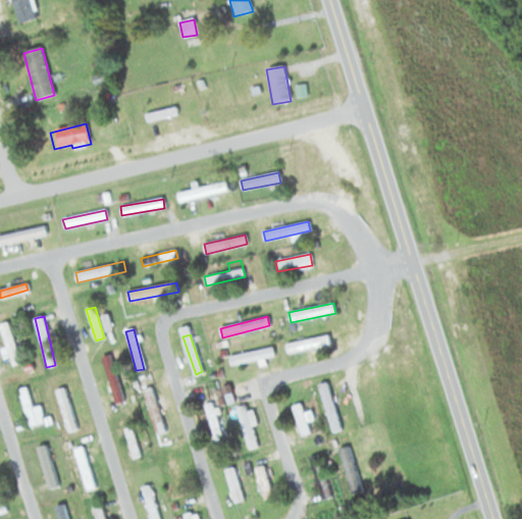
[(334,345),(333,335),(284,344),(286,354),(334,345)]
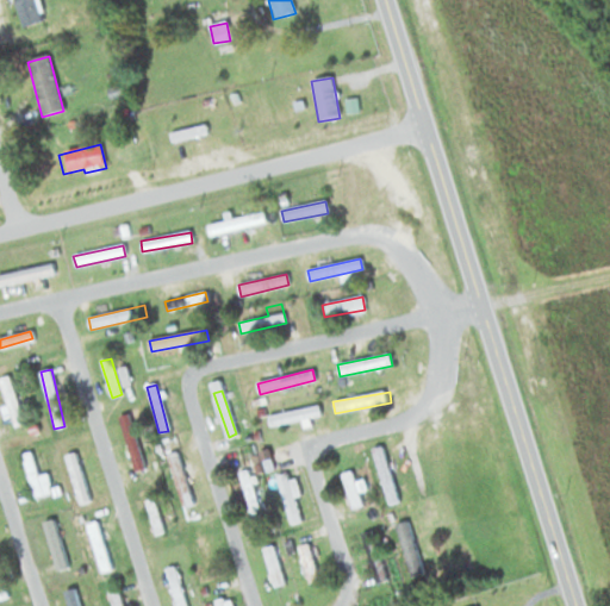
[(268,416),(271,426),(321,417),(318,406),(268,416)]
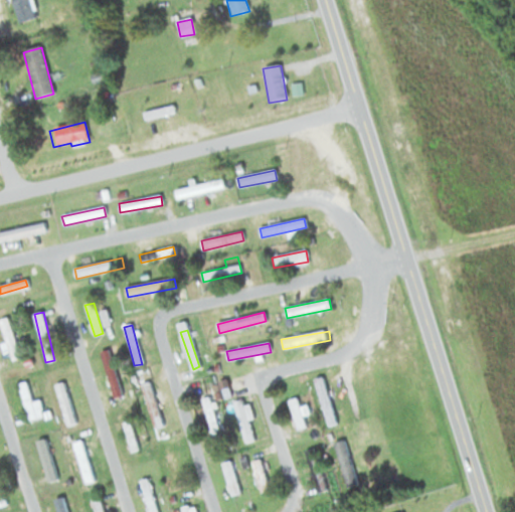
[(102,352),(113,399),(122,397),(111,350),(102,352)]
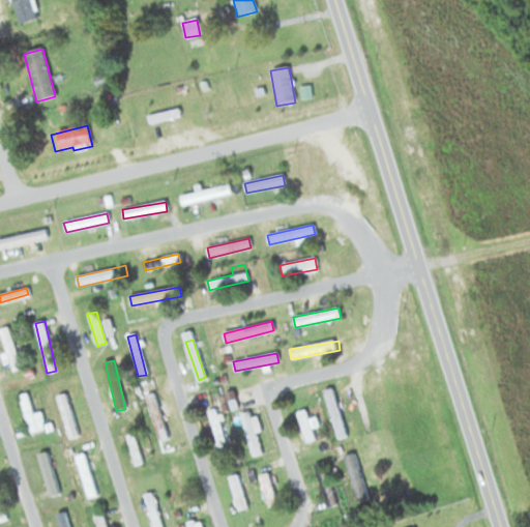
[(337,440),(347,437),(332,389),(323,391),(337,440)]
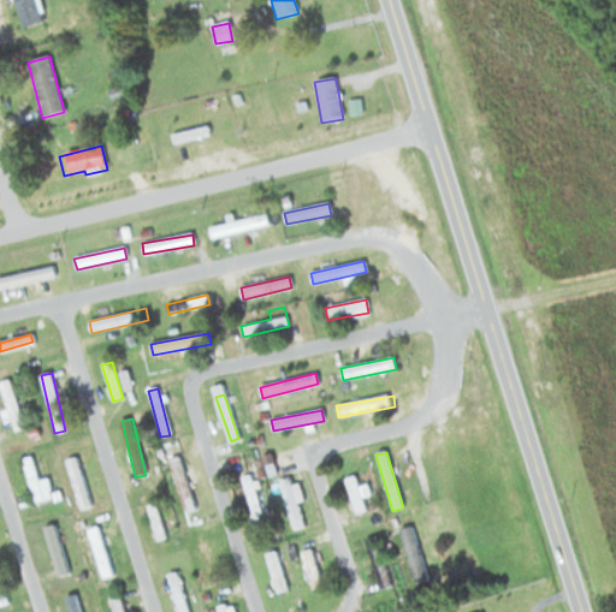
[(273,469),(262,455),(250,463),(261,477),(273,469)]
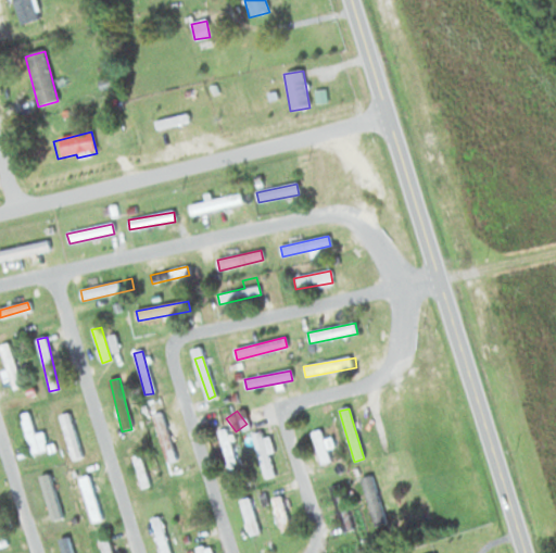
[(40,453),(28,413),(20,416),(32,455),(40,453)]
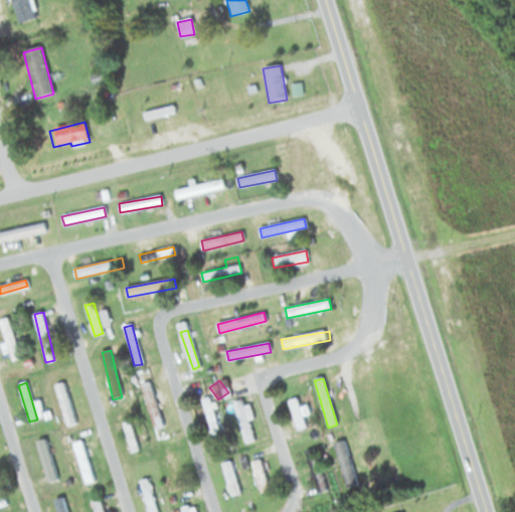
[(141,384),(154,430),(163,427),(150,382),(141,384)]
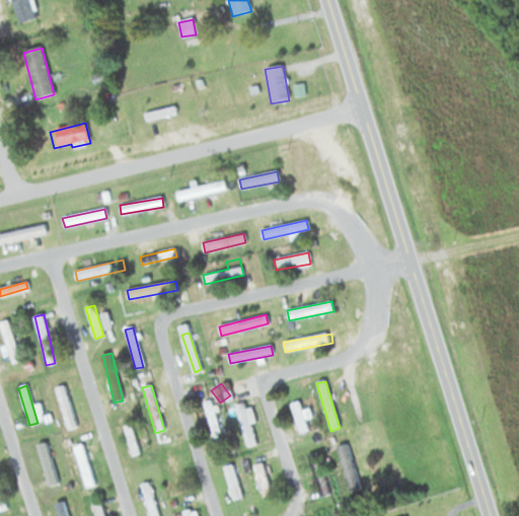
[(57,390),(69,425),(77,423),(64,387),(57,390)]
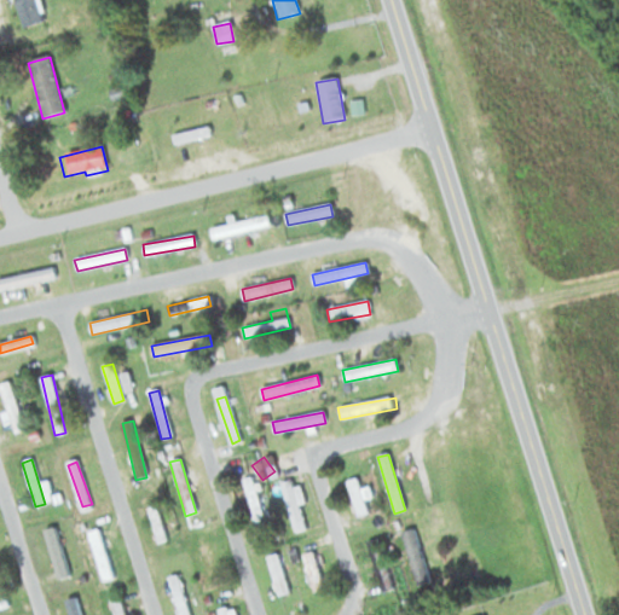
[(264,518),(253,477),(243,480),(254,521),(264,518)]
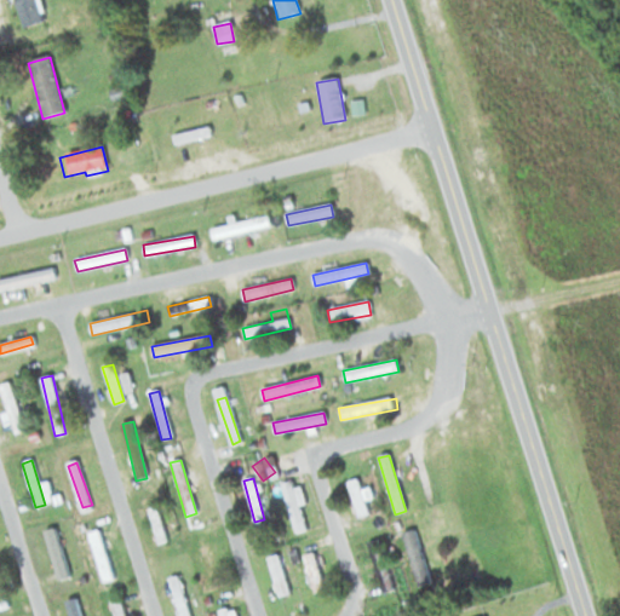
[(299,488),(294,489),(291,481),(279,485),(298,533),(306,530),(297,507),(305,504),(299,488)]
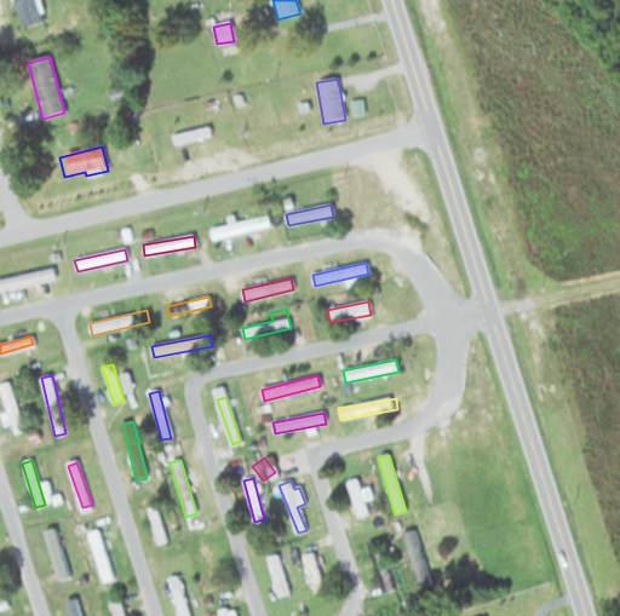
[(346,484),(360,518),(368,514),(356,481),(346,484)]
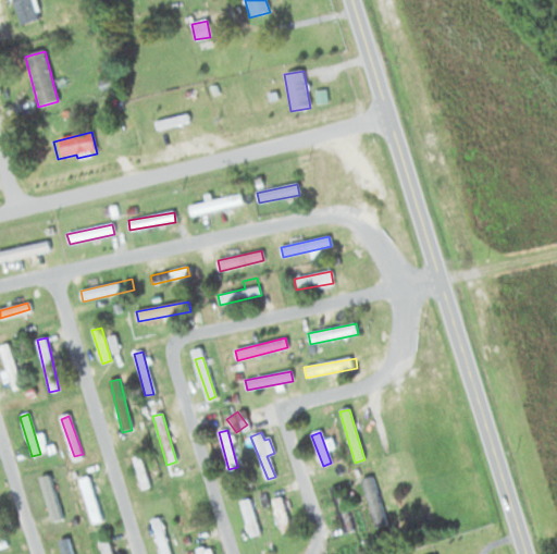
[(140,490),(148,488),(141,456),(134,457),(140,490)]
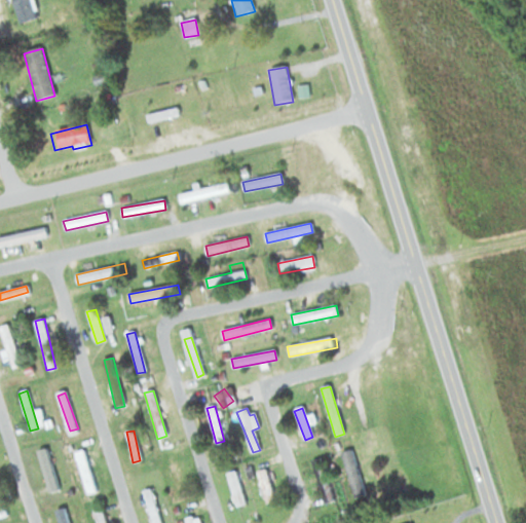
[(74,453),(87,495),(96,492),(83,450),(74,453)]
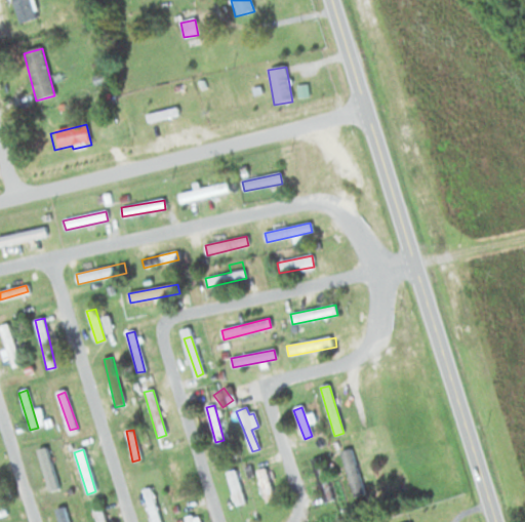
[(362,495),(354,449),(344,451),(352,497),(362,495)]
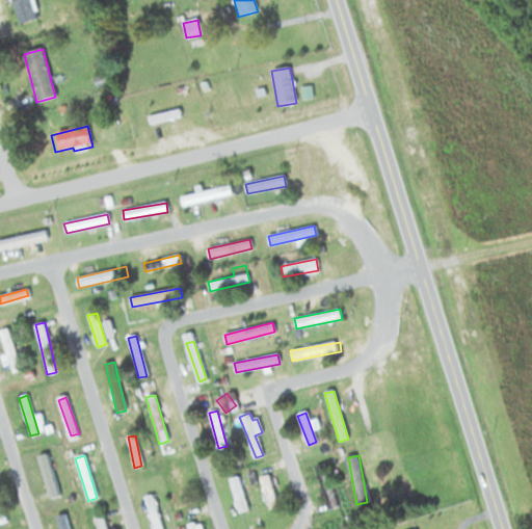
[(41,459),(46,491),(54,490),(49,458),(41,459)]
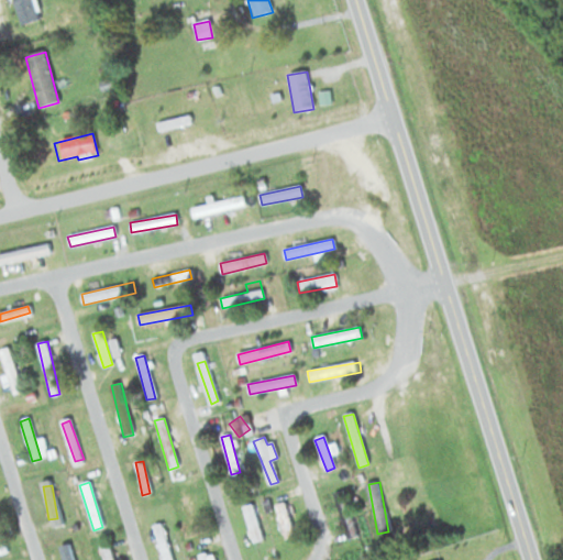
[(357,537),(342,492),(333,495),(348,540),(357,537)]
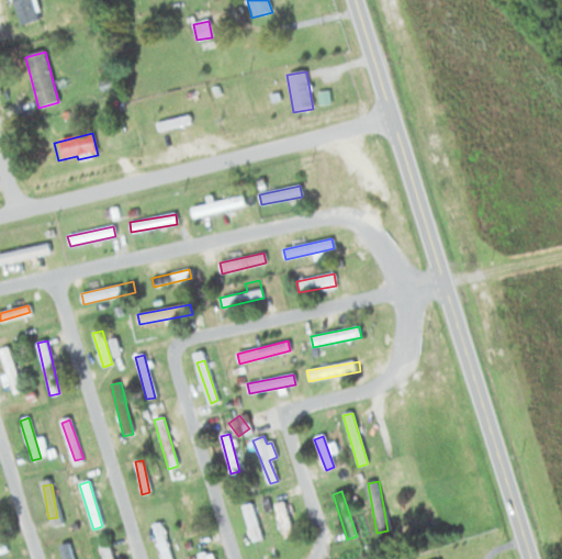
[(295,536),(283,501),(273,504),(285,539),(295,536)]
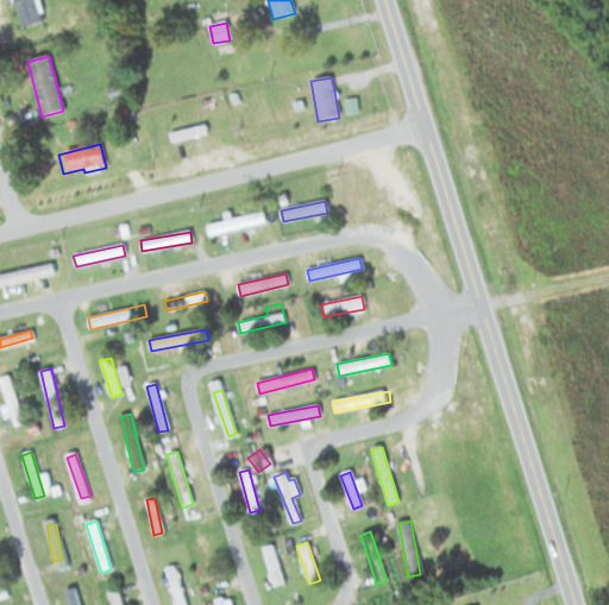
[(284,584),(274,546),(263,548),(274,587),(284,584)]
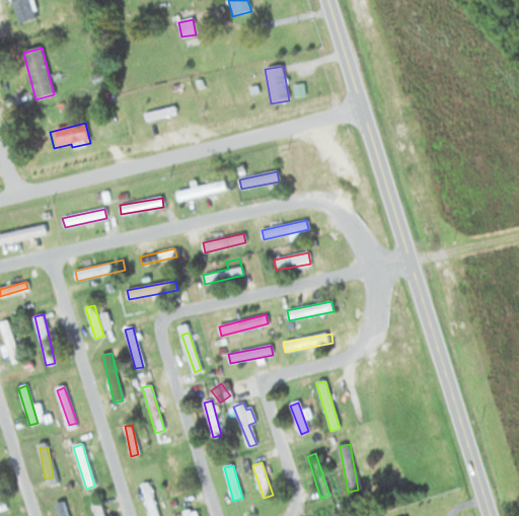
[(158,515),(149,484),(142,486),(150,515),(158,515)]
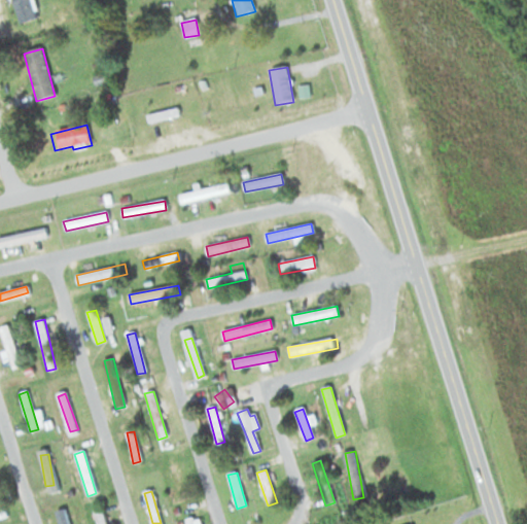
[(196,510),(194,501),(181,505),(184,514),(196,510)]
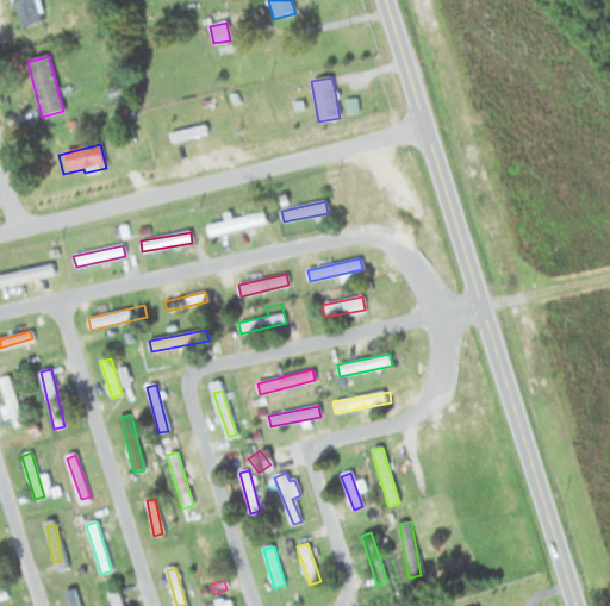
[(122,605),(117,587),(106,591),(110,605),(122,605)]
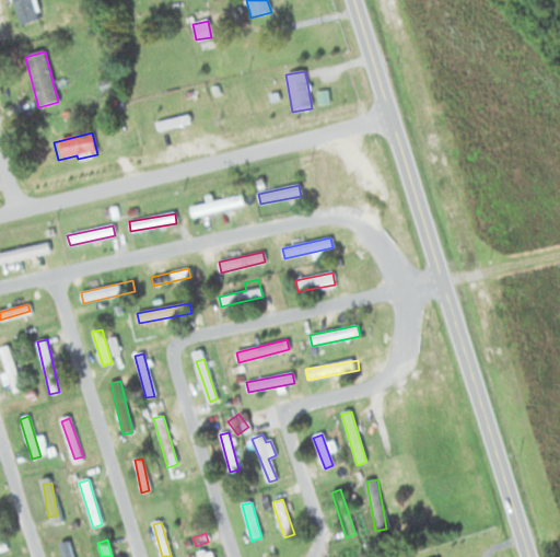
[(72,556),(68,541),(59,544),(62,556),(72,556)]
